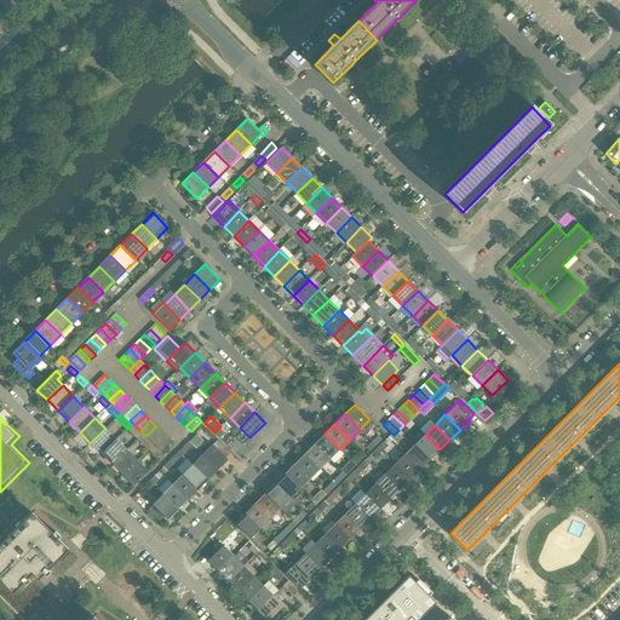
[(145,436),(150,441),(161,431),(156,426),(145,436)]
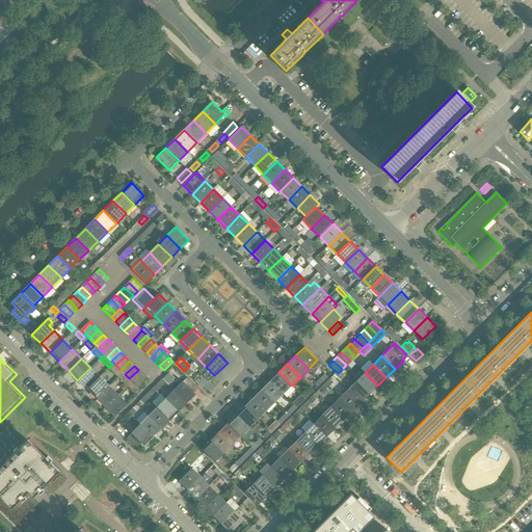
[(121,374),(114,367),(111,370),(117,377),(121,374)]
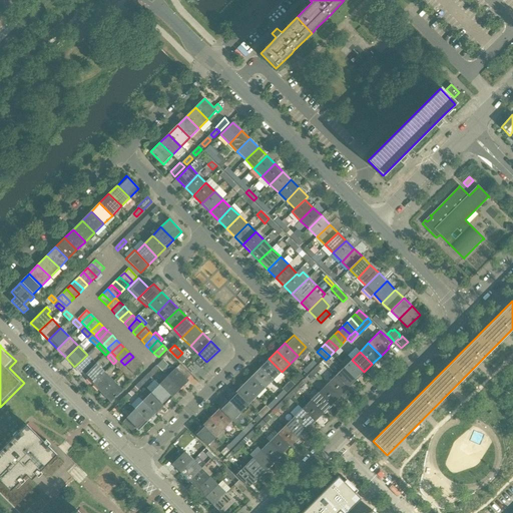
[(74,367),(84,376),(96,364),(87,355),(74,367)]
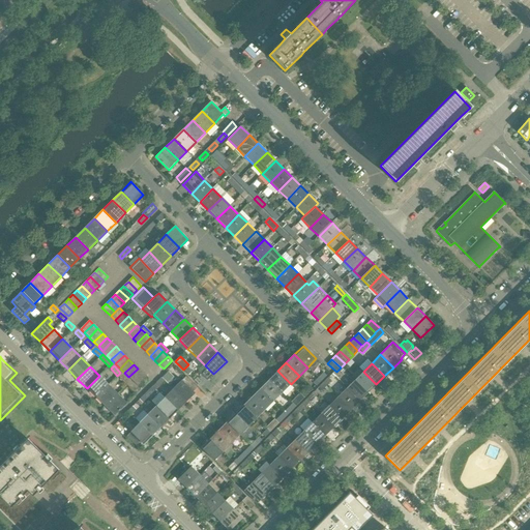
[(128,377),(133,381),(142,373),(138,369),(128,377)]
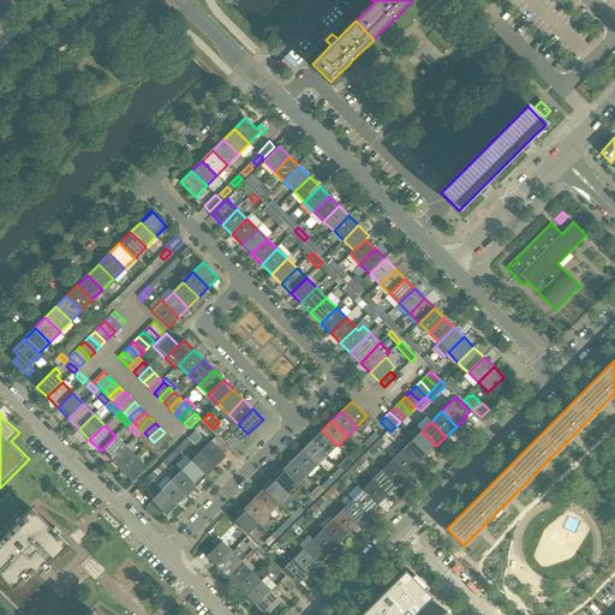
[(322,430),(312,440),(328,455),(338,446),(322,430)]
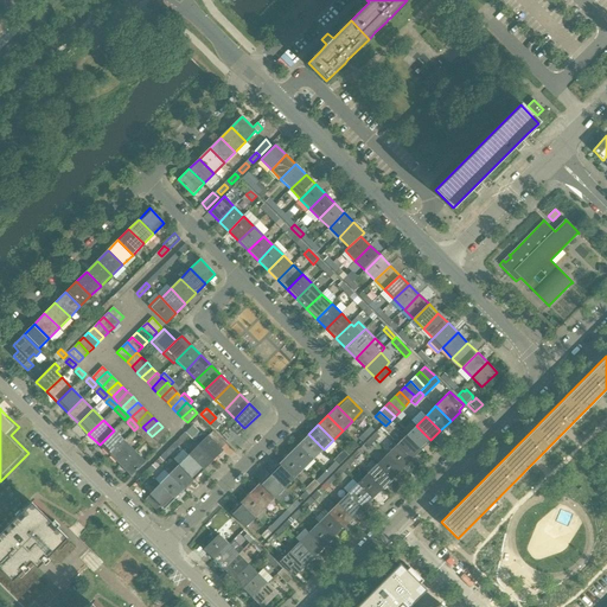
[(192,426),(185,432),(193,440),(200,434),(192,426)]
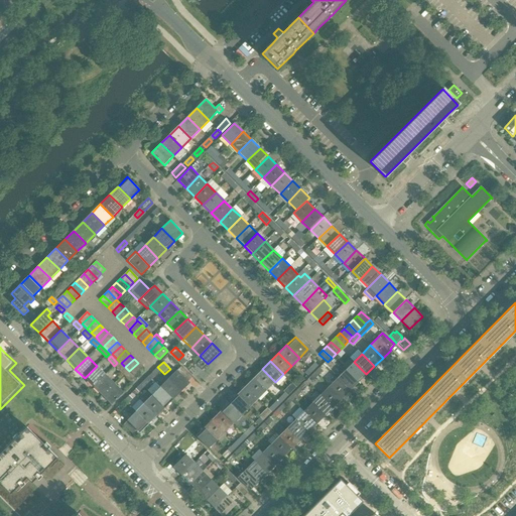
[(354,362),(345,370),(358,383),(366,374),(354,362)]
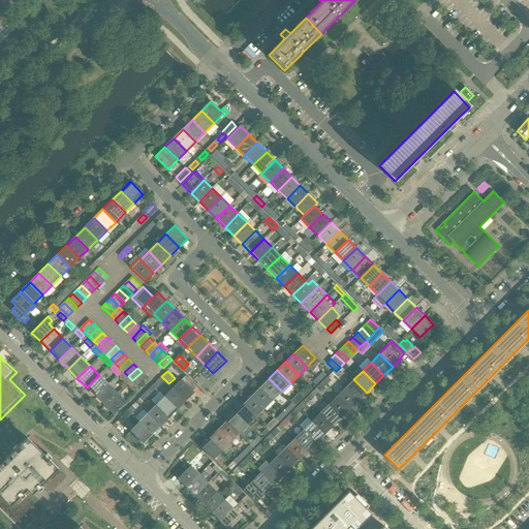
[(142,372),(132,380),(137,385),(146,376),(142,372)]
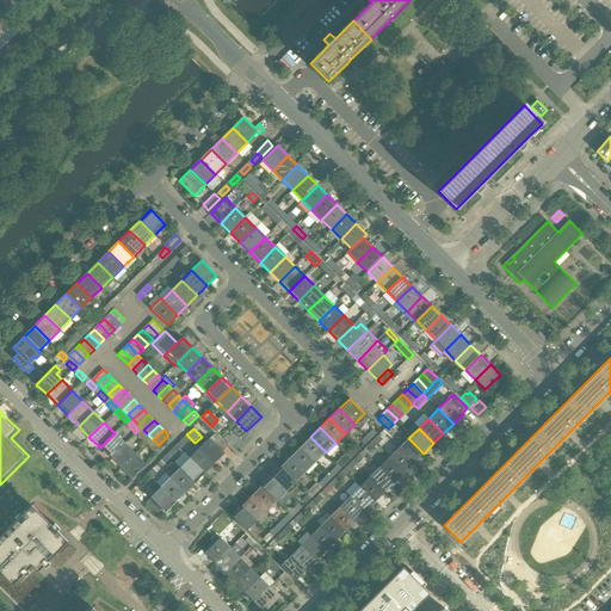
[(149,440),(142,432),(139,436),(146,444),(149,440)]
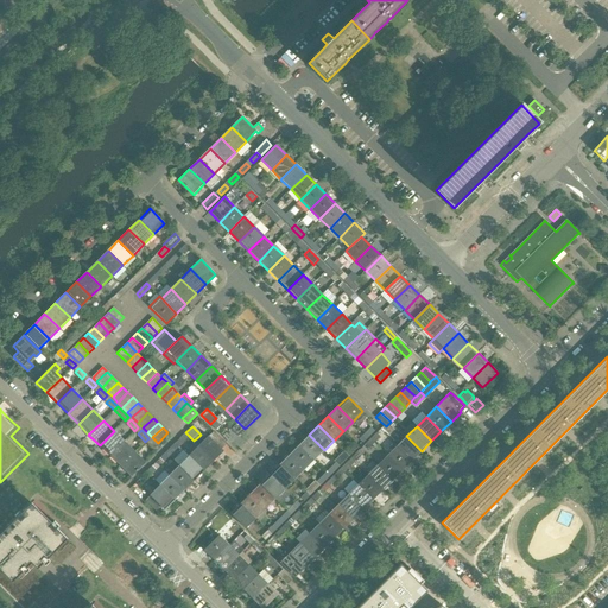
[(100,445),(109,456),(125,441),(114,431),(100,445)]
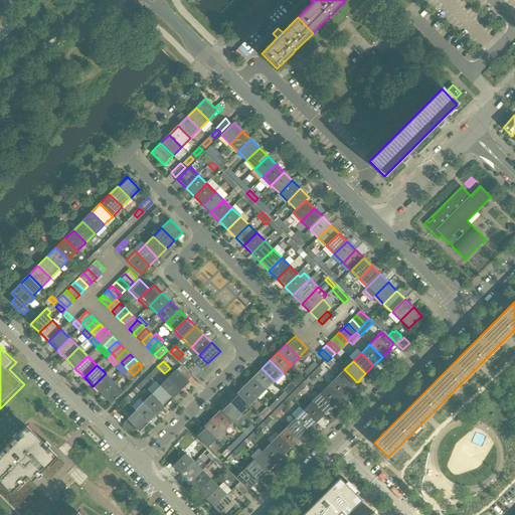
[(181,365),(176,369),(187,380),(191,376),(181,365)]
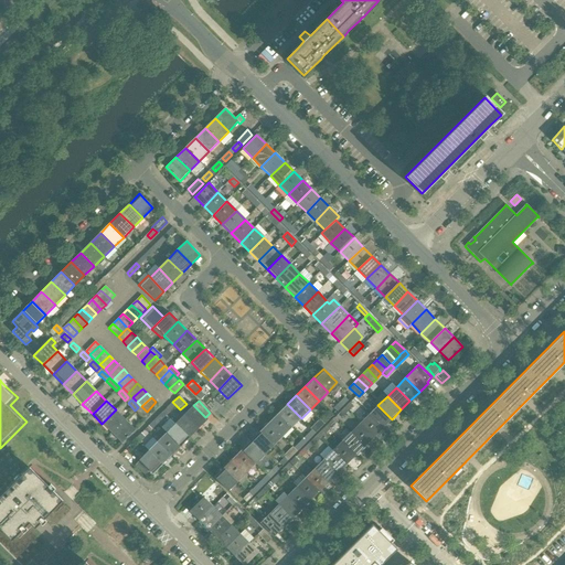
[(287,404),(278,414),(291,427),(301,418),(287,404)]
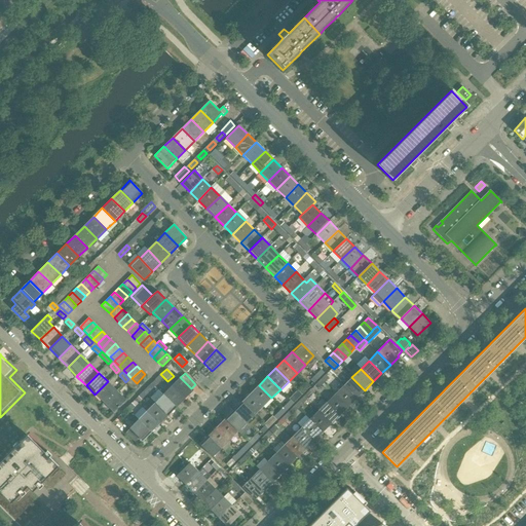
[(168,382),(172,385),(185,399),(193,390),(191,388),(180,377),(176,381),(173,378),(168,382)]
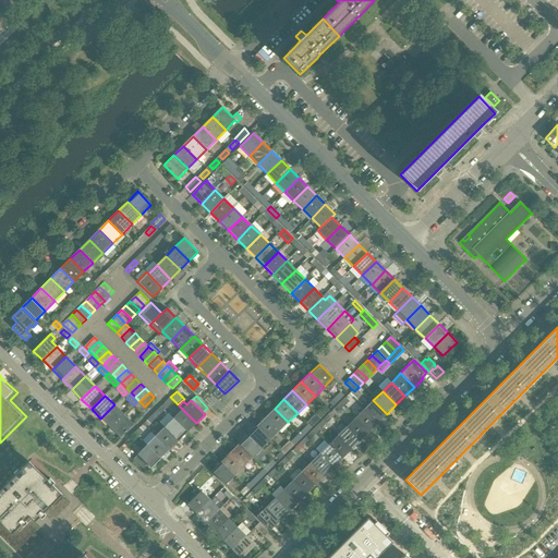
[(373,400),(365,409),(378,422),(387,414),(373,400)]
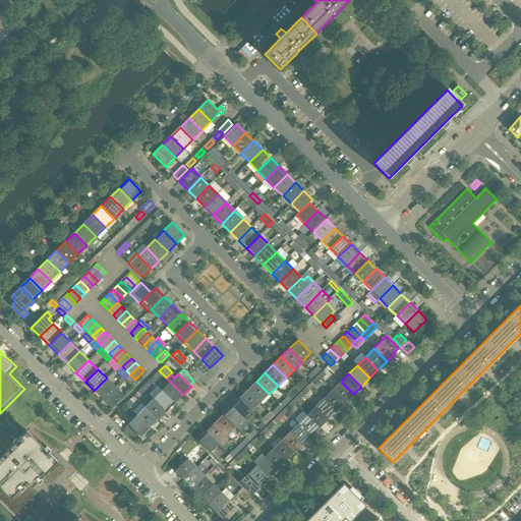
[(94,391),(103,399),(115,387),(107,378),(94,391)]
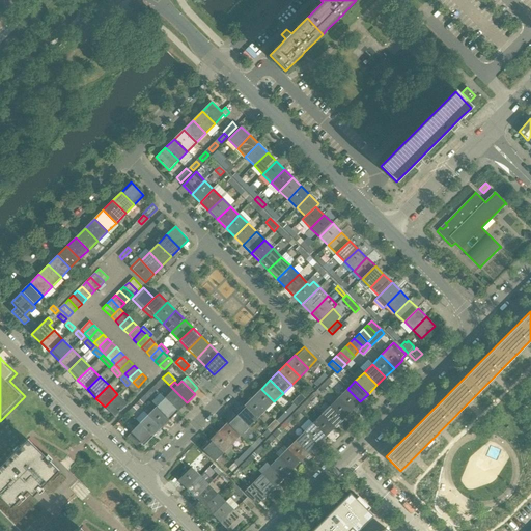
[(139,392),(133,385),(130,388),(136,395),(139,392)]
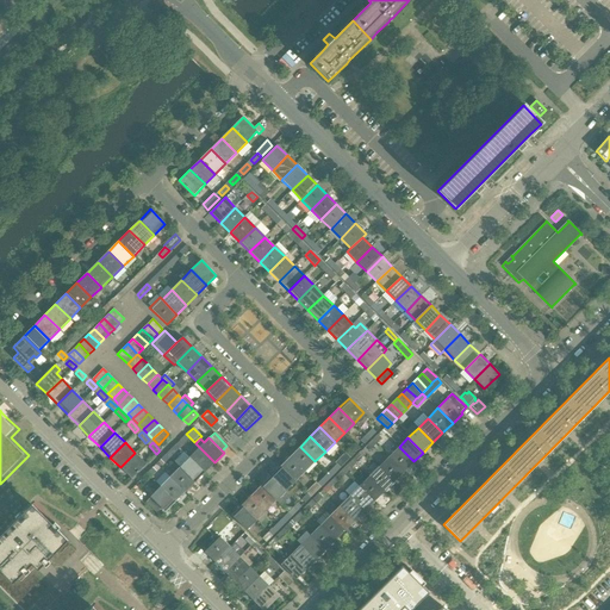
[(199,447),(190,458),(204,473),(215,462),(199,447)]
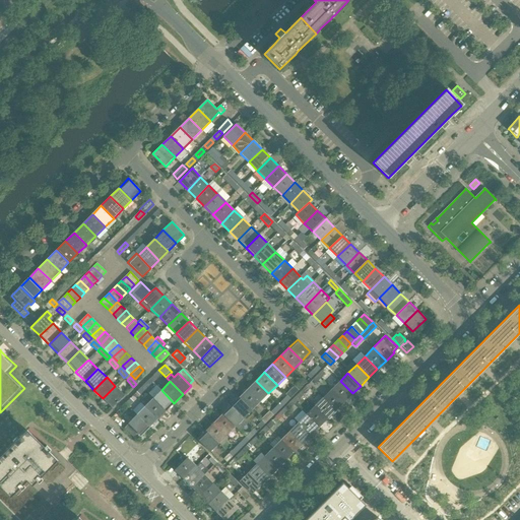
[(256,381),(247,389),(260,402),(268,393),(256,381)]
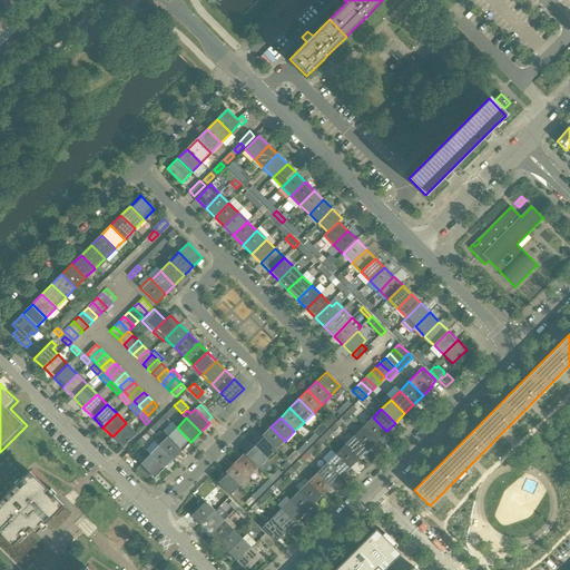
[(373,418),(363,426),(377,441),(386,431),(373,418)]
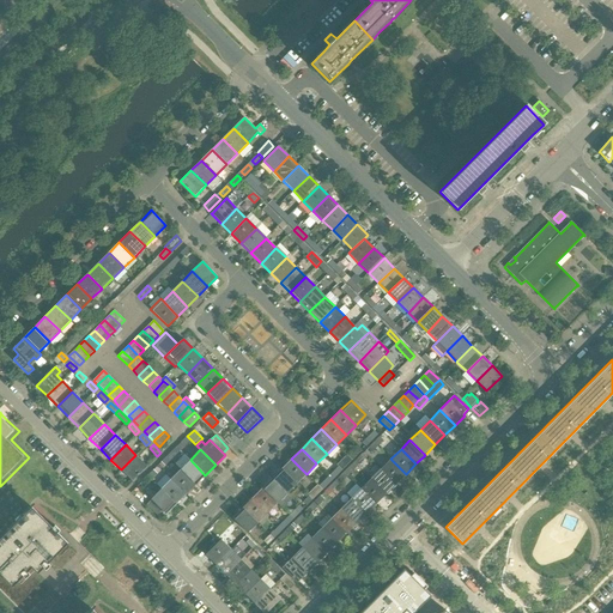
[(135,455),(121,469),(132,481),(147,466),(135,455)]
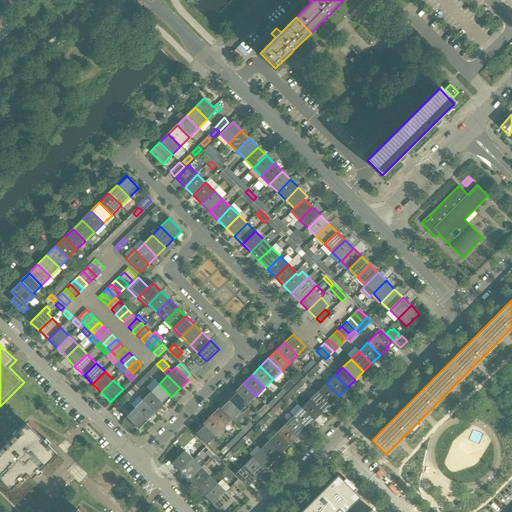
[(294,384),(291,382),(289,380),(281,388),(285,393),(294,384)]
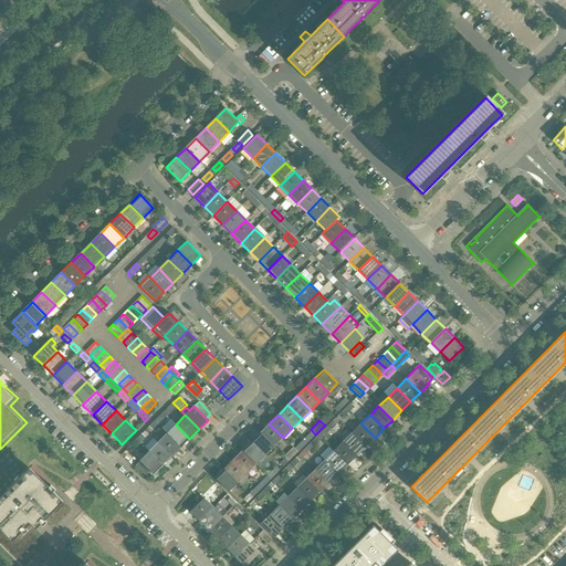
[(269,423),(261,432),(274,446),(283,438),(269,423)]
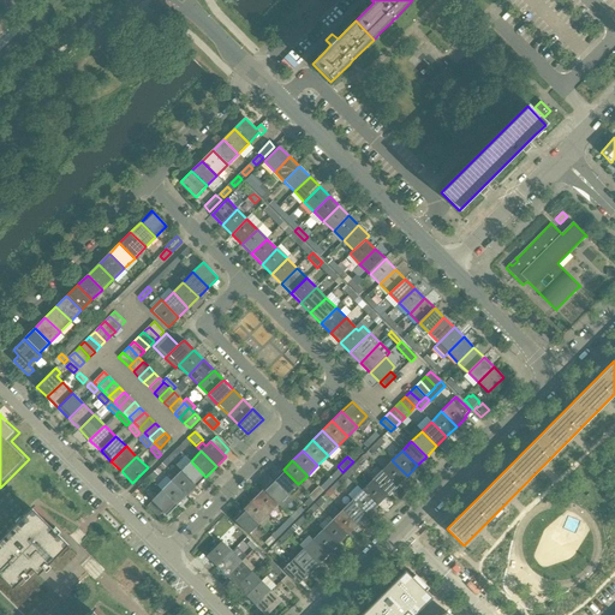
[(392,460),(382,471),(396,485),(407,476),(392,460)]
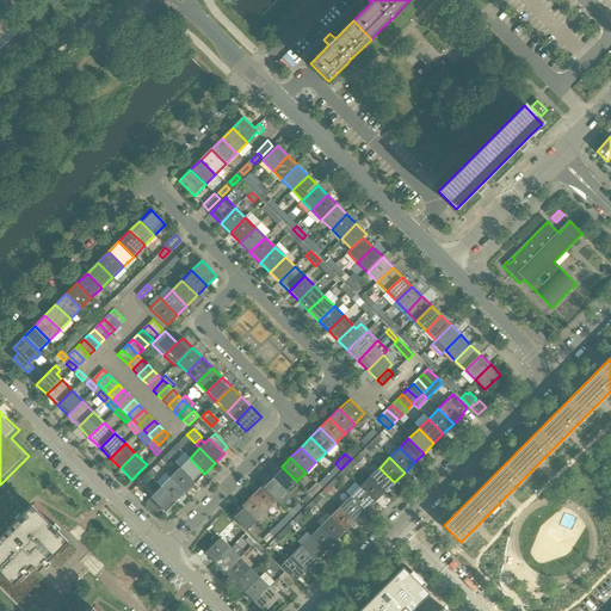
[(190,458),(180,468),(195,483),(204,474),(190,458)]
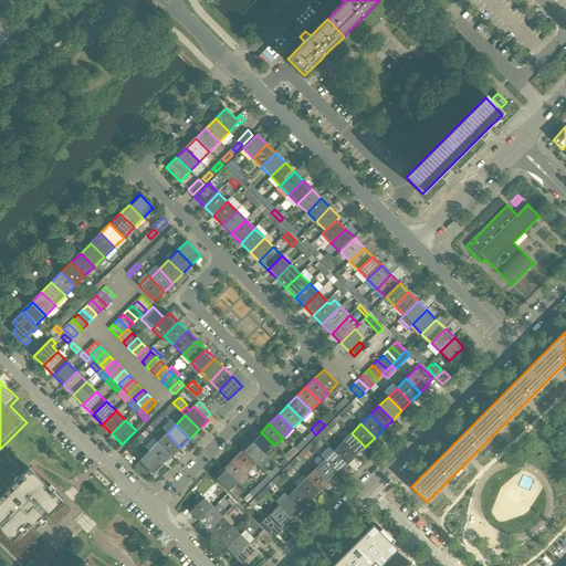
[(261,432),(251,441),(265,456),(274,446),(261,432)]
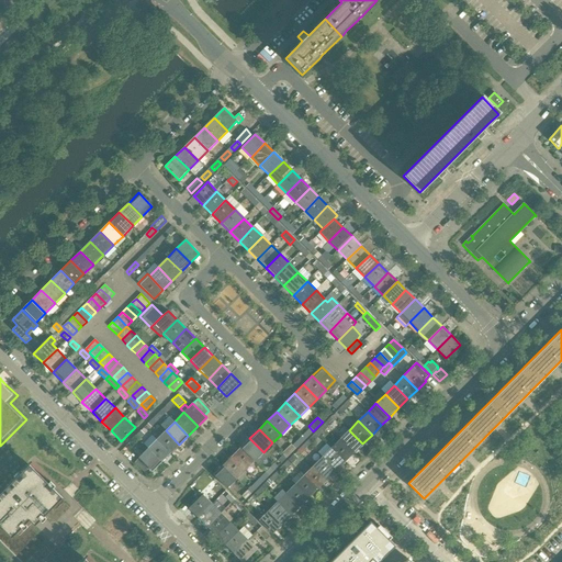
[(166,430),(156,439),(170,453),(179,445),(166,430)]
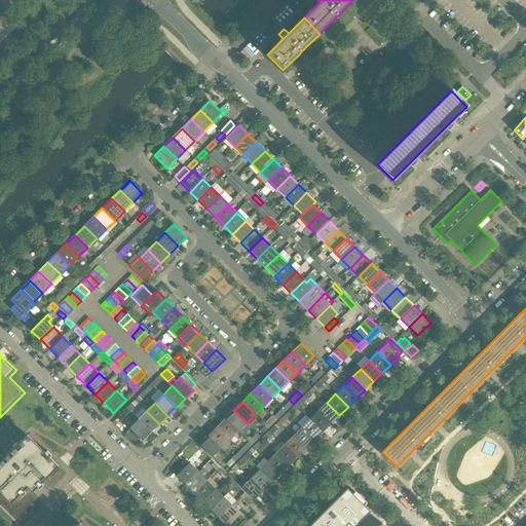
[(327,403),(318,411),(332,423),(339,415),(327,403)]
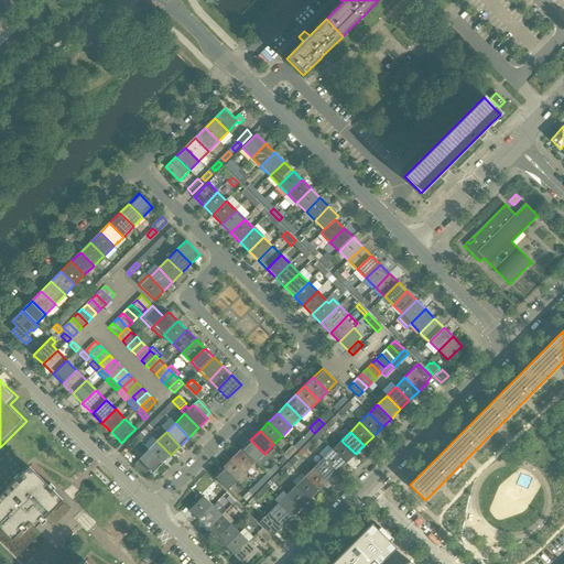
[(250,440),(241,448),(256,463),(264,454),(250,440)]
